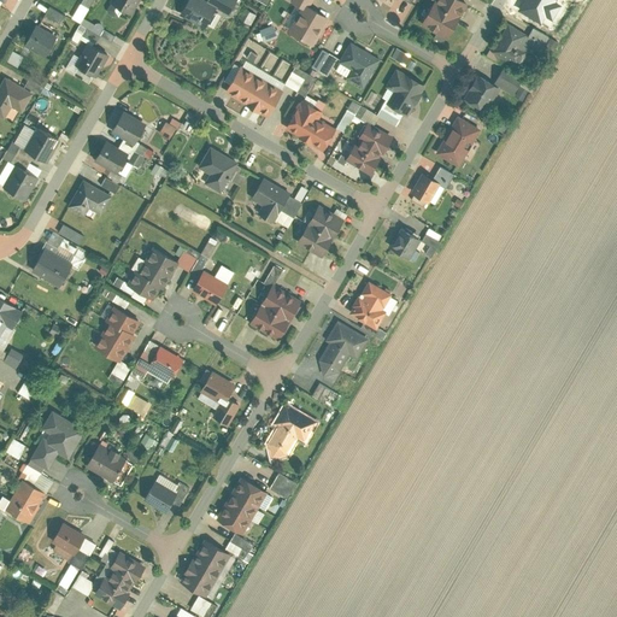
[(80,0),(72,18),(82,22),(90,0),(80,0)]
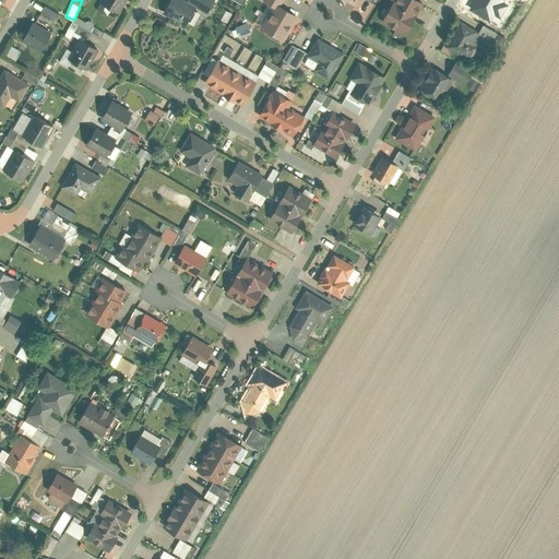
[(102,0),(120,10),(126,0),(102,0)]
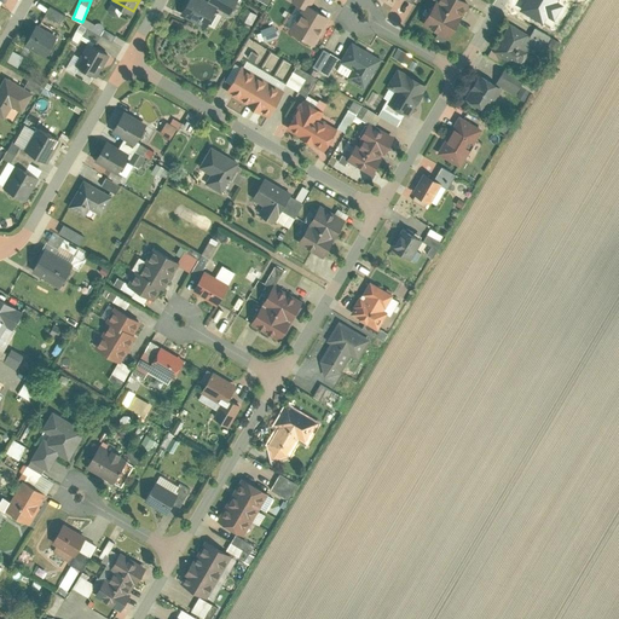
[(207,0),(189,0),(181,13),(206,28),(219,6),(207,0)]
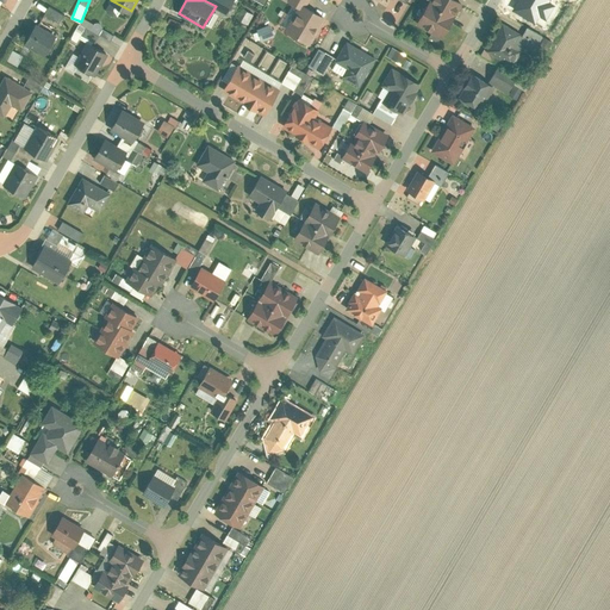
[(207,0),(228,11),(234,0),(207,0)]
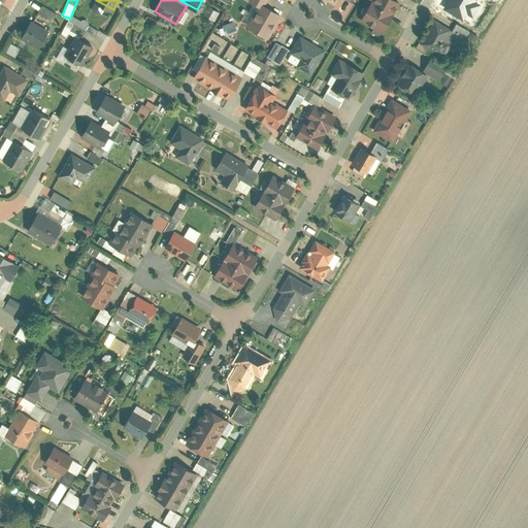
[(357,4),(350,0),(341,0),(334,14),(348,23),(357,4)]
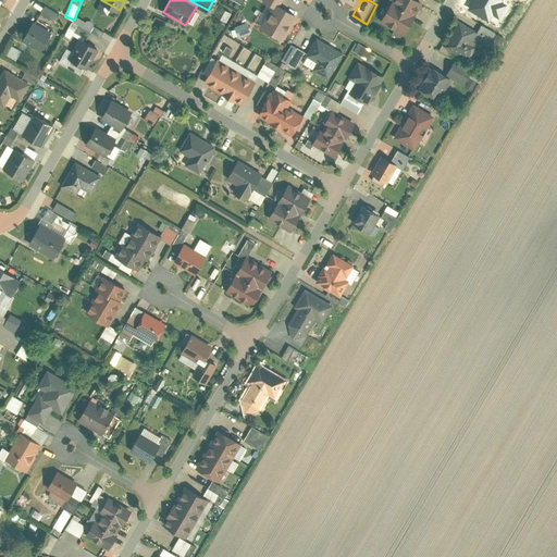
[(420,0),(393,0),(382,21),(405,33),(421,1),(420,0)]
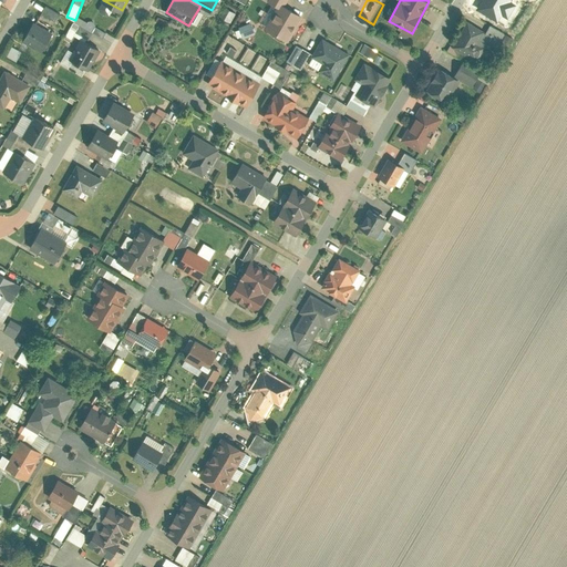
[(509,0),(481,0),(476,10),(498,21),(509,0)]
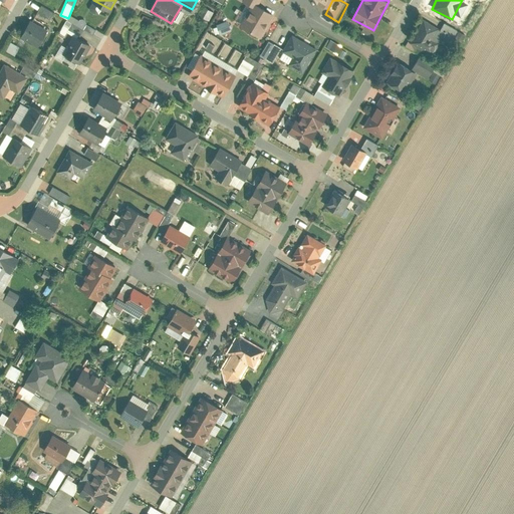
[(37,10),(49,17),(53,11),(41,3),(37,10)]
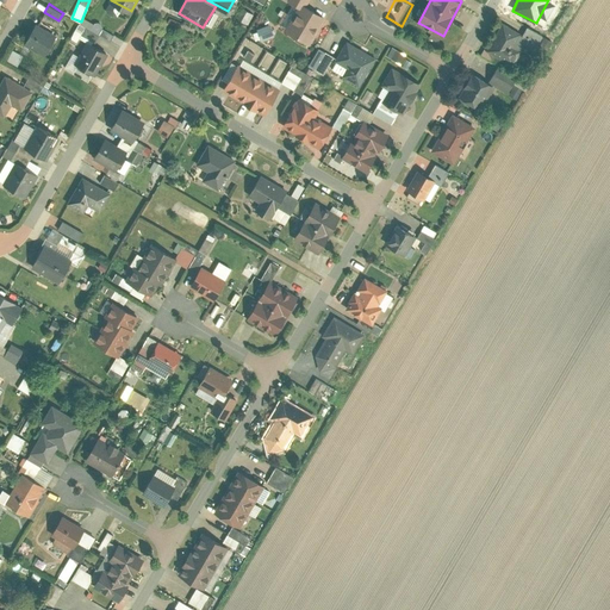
[(310,44),(325,16),(304,4),(302,8),(288,31),(310,44)]
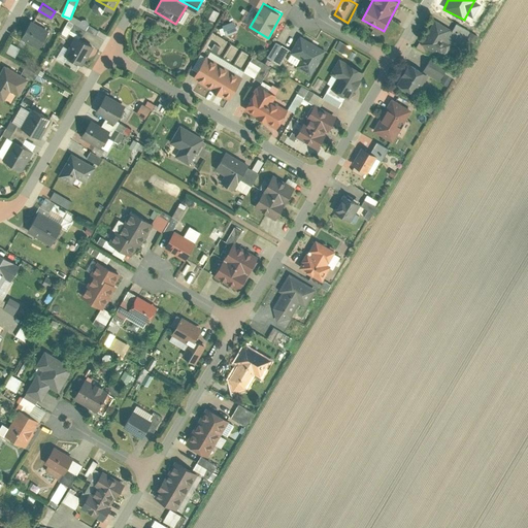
[(213,21),(219,12),(212,8),(207,17),(213,21)]
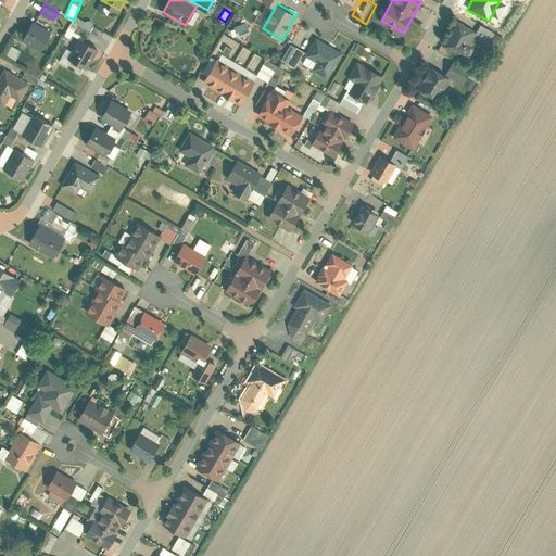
[(100,36),(103,30),(78,16),(76,20),(73,17),(63,36),(67,38),(73,29),(86,37),(89,30),(100,36)]
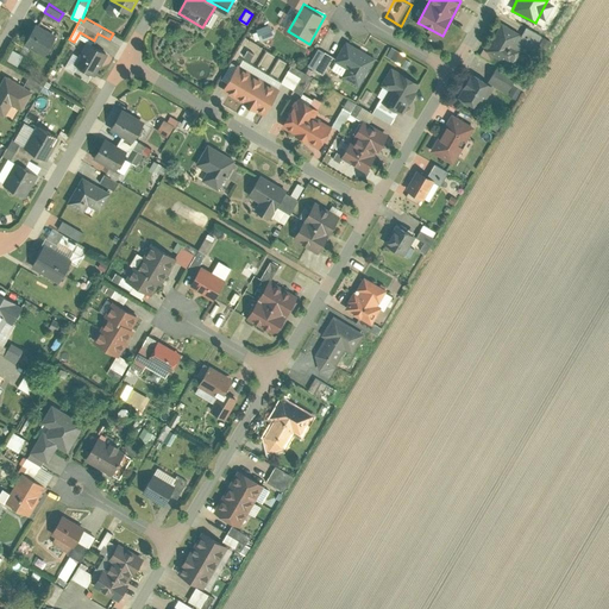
[(521,49),(512,43),(519,30),(502,22),(488,48),(514,62),(521,49)]
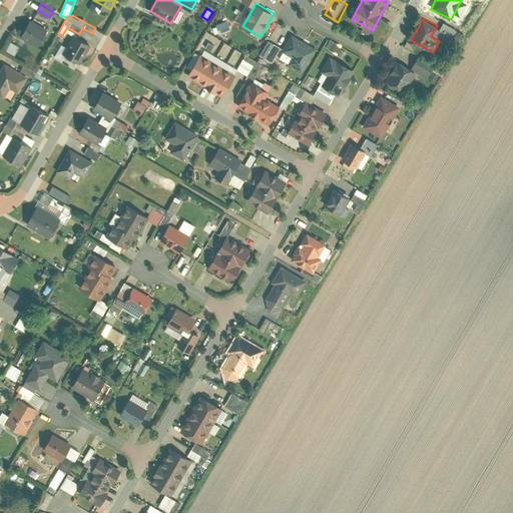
[(232,29),(228,19),(216,23),(219,33),(232,29)]
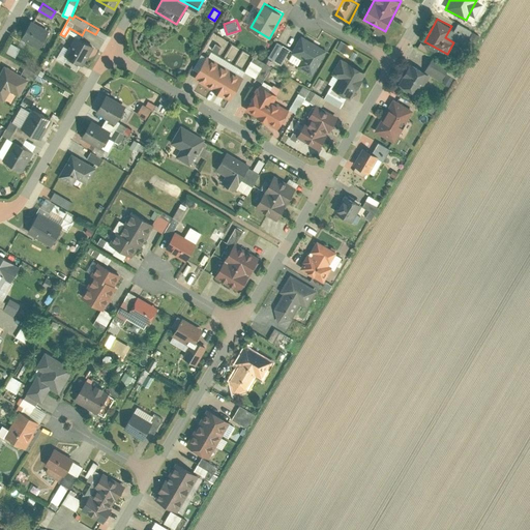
[(41,47),(50,31),(31,21),(23,36),(41,47)]
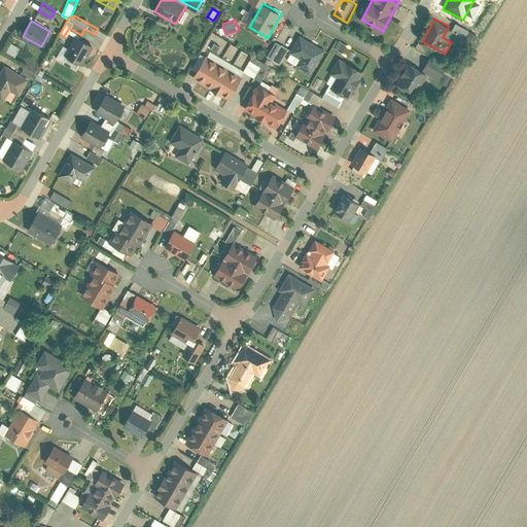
[(76,34),(66,54),(83,63),(94,43),(76,34)]
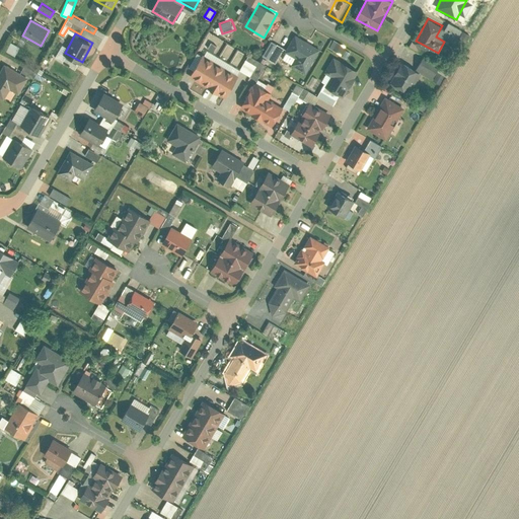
[(306,72),(320,50),(296,34),(287,50),(297,56),(292,63),(306,72)]
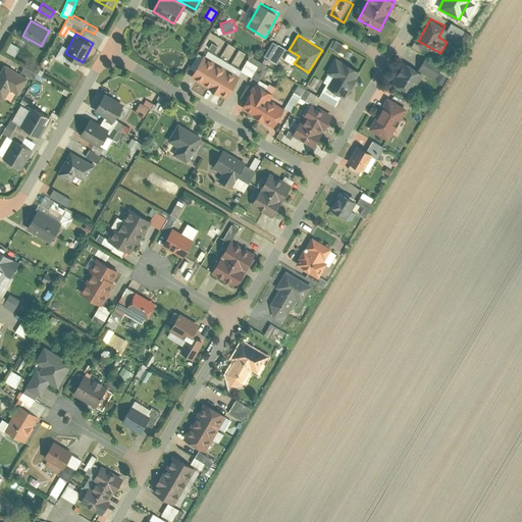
[(270,57),(276,43),(272,40),(265,54),(270,57)]
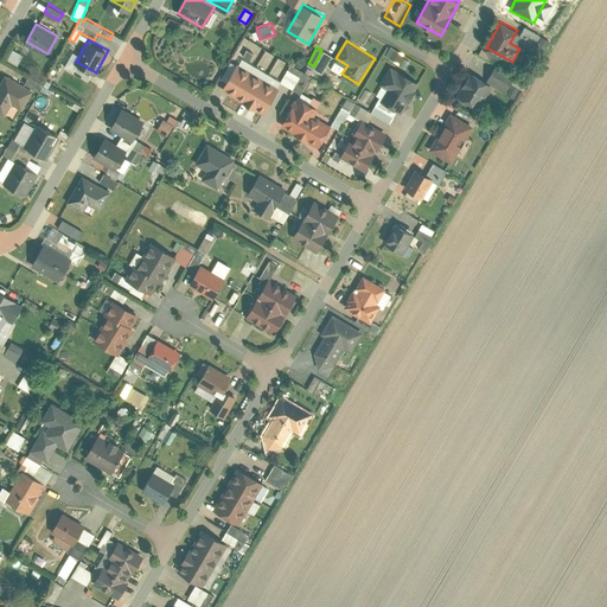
[(384,55),(398,63),(403,53),(390,46),(384,55)]
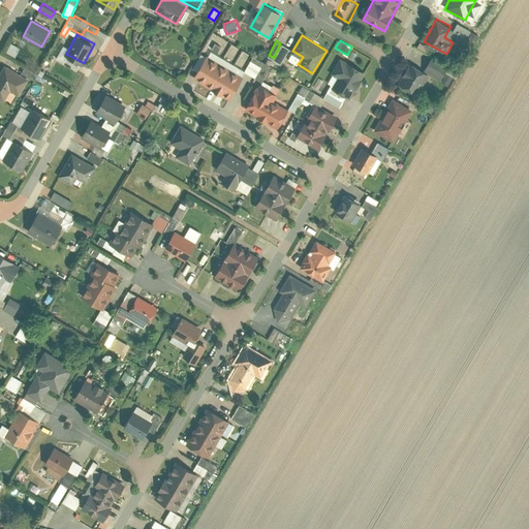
[(281,44),(273,59),(281,63),(289,49),(281,44)]
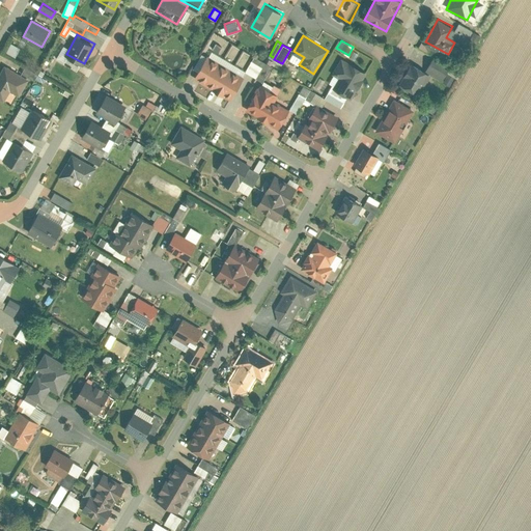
[(195,78),(231,99),(245,76),(208,55),(195,78)]
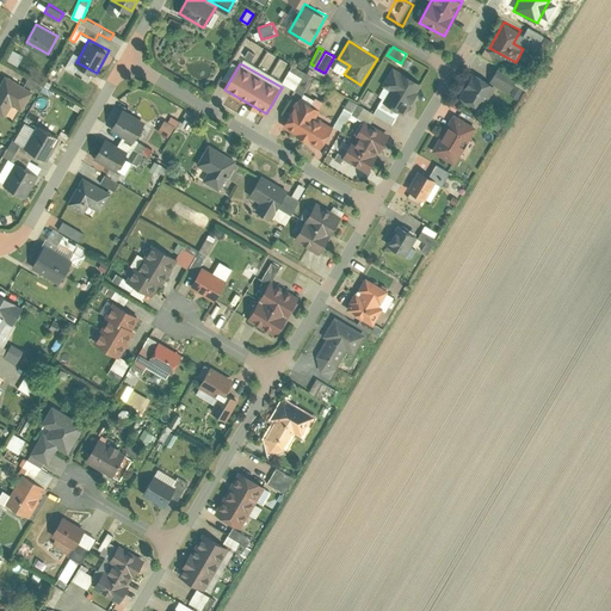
[(301,76),(294,90),(302,94),(312,76),(291,65),(289,69),(301,76)]
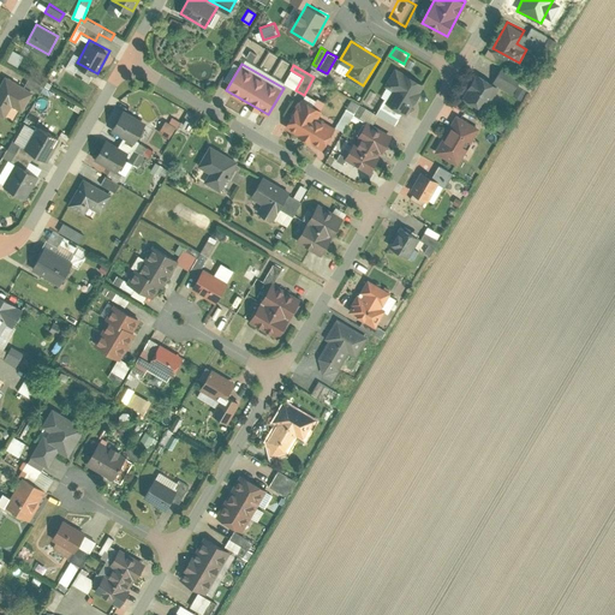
[(408,113),(425,83),(395,66),(386,84),(393,89),(387,101),(408,113)]
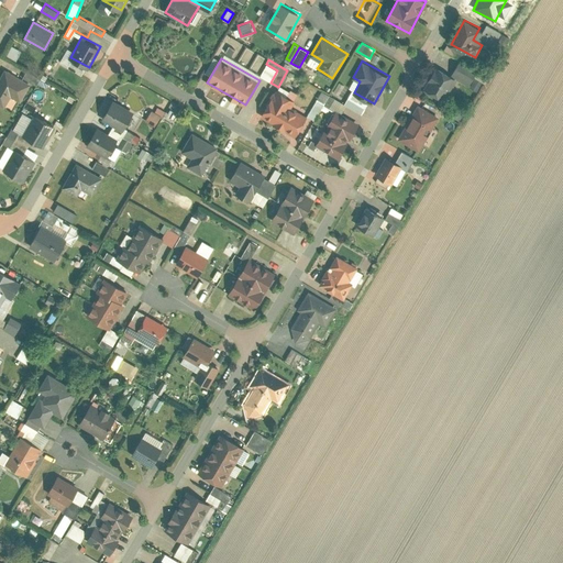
[(460,61),(453,73),(471,83),(477,69),(460,61)]
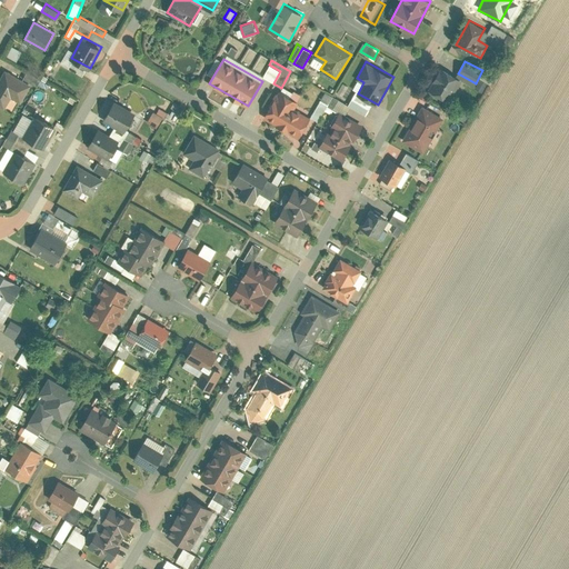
[(261,77),(272,82),(279,71),(268,65),(261,77)]
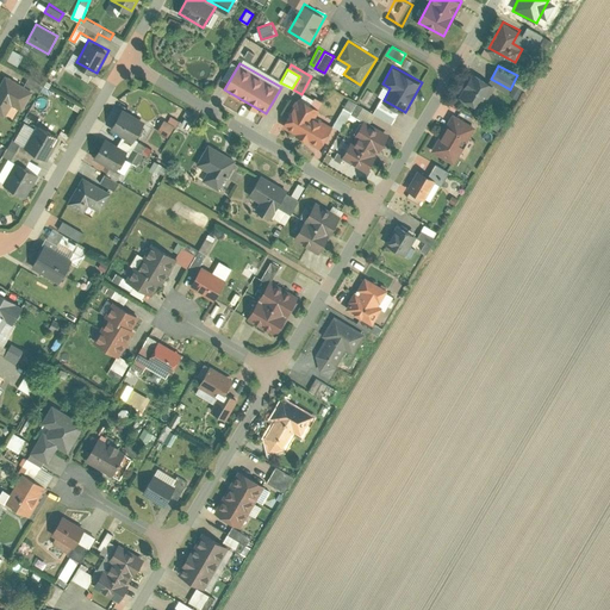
[(460,94),(481,106),(493,85),(472,73),(460,94)]
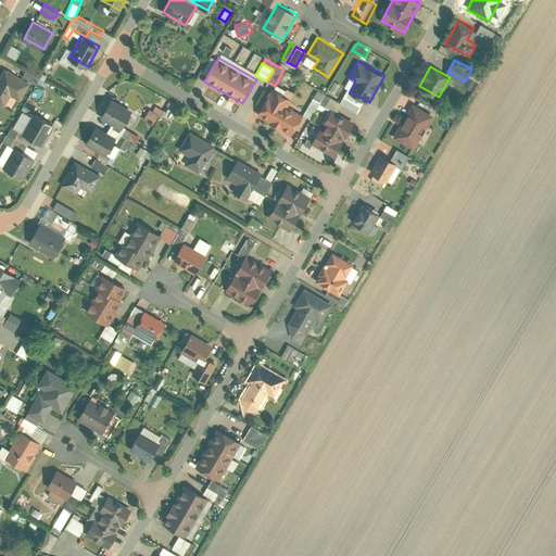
[(30,83),(5,68),(0,77),(0,101),(11,108),(16,97),(21,100),(30,83)]
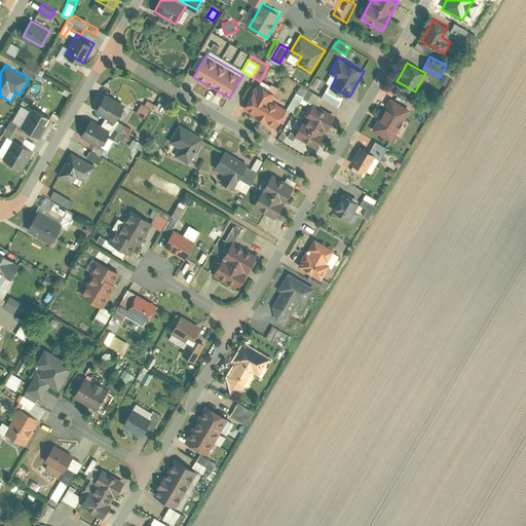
[(276,92),(260,83),(245,109),(275,126),(287,108),(272,101),(276,92)]
